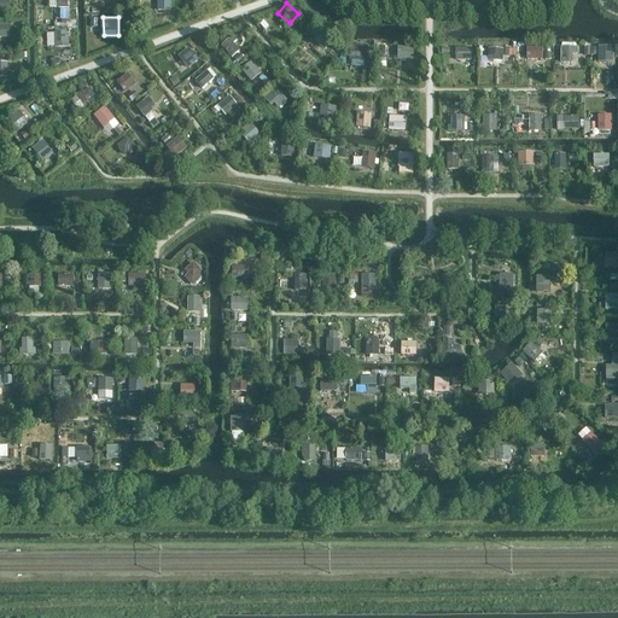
[(0,36),(11,38),(11,23),(0,23),(0,36)]
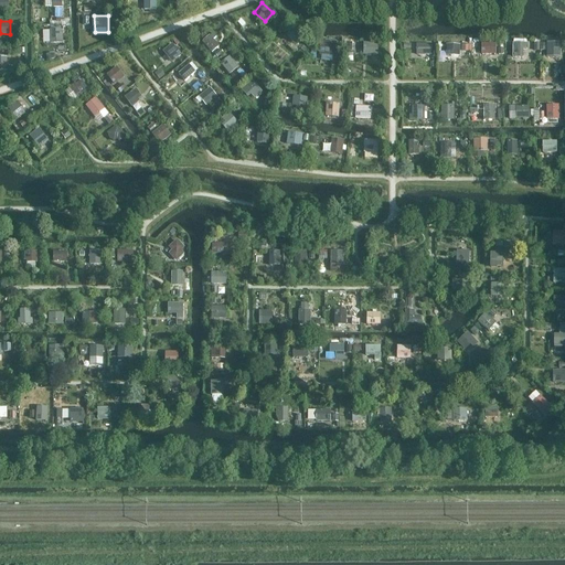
[(48,30),(48,40),(63,41),(64,31),(48,30)]
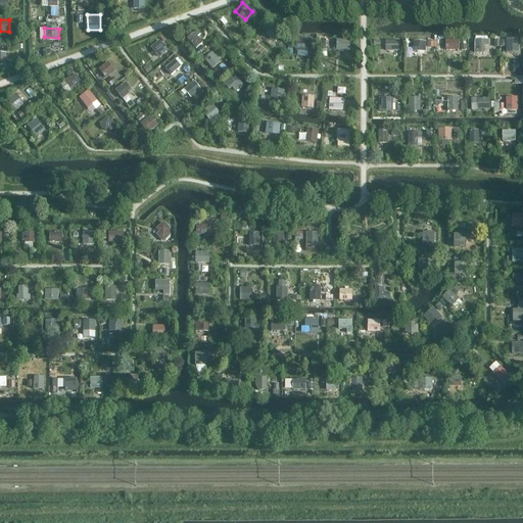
[(192,35),(186,41),(194,50),(200,44),(192,35)]
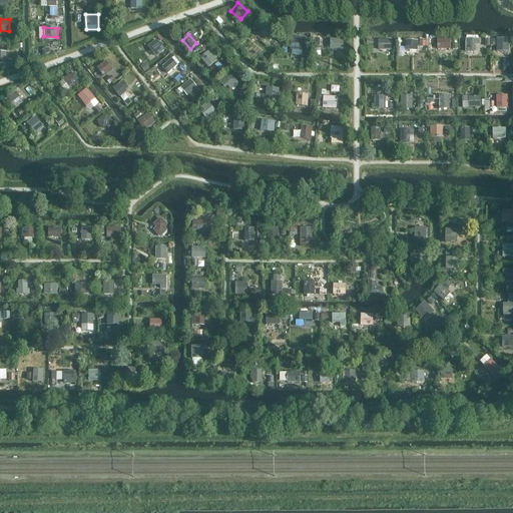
[(480,43),(486,43),(486,47),(494,47),(494,36),(480,37),(480,43)]
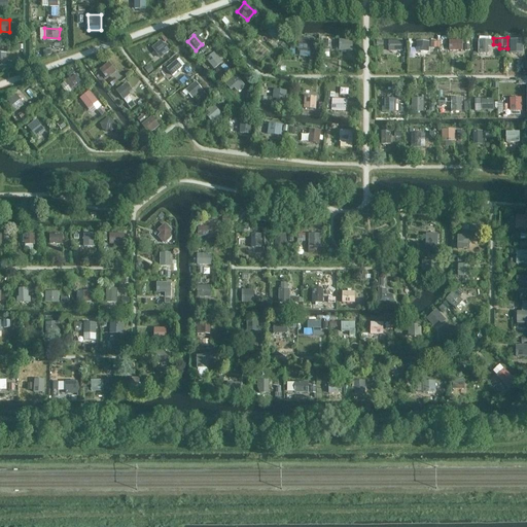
[(311,38),(296,38),(296,47),(311,47),(311,38)]
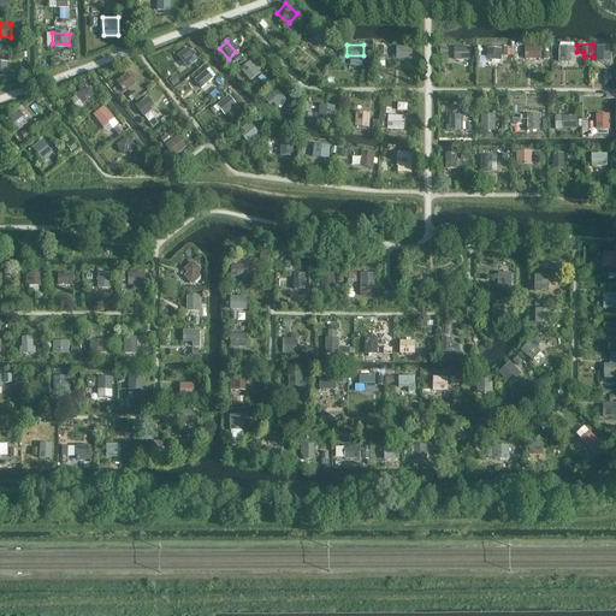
[(576,52),(576,45),(561,45),(561,61),(584,61),(584,52),(576,52)]
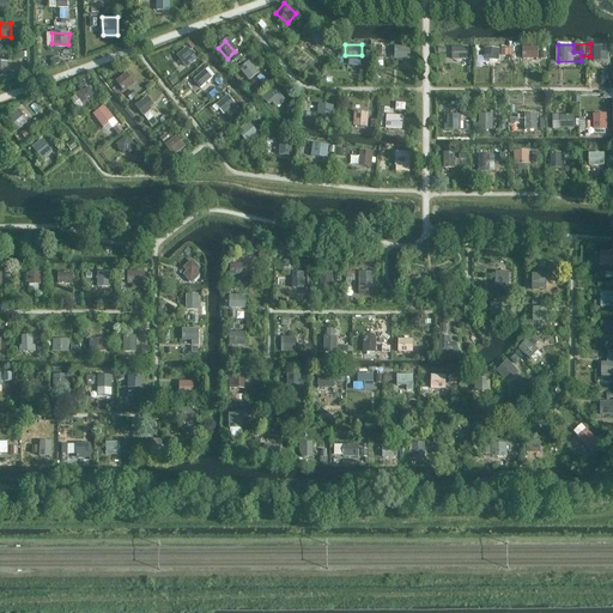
[(596,44),(596,65),(610,64),(608,44),(596,44)]
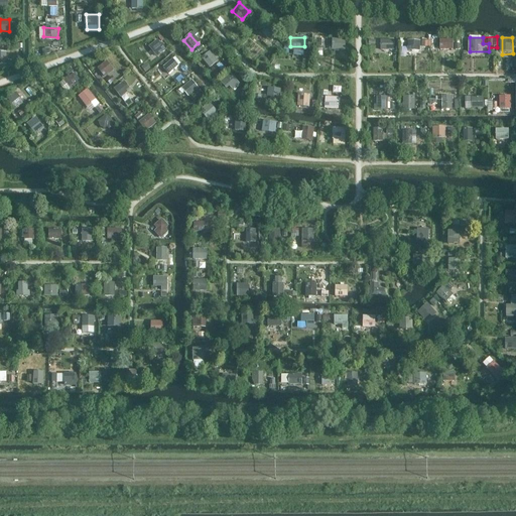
[(334,39),(334,50),(347,50),(347,38),(334,39)]
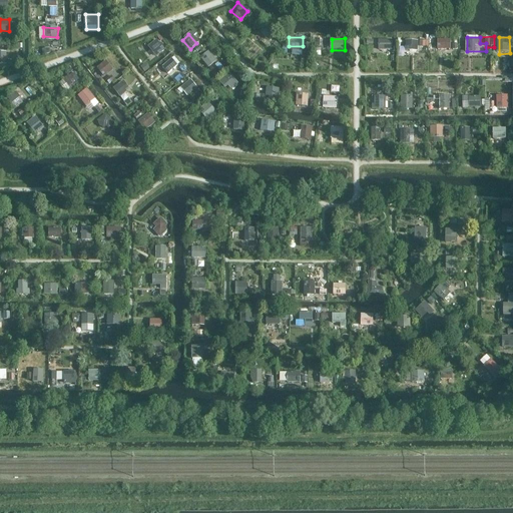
[(394,50),(394,38),(368,39),(368,50),(394,50)]
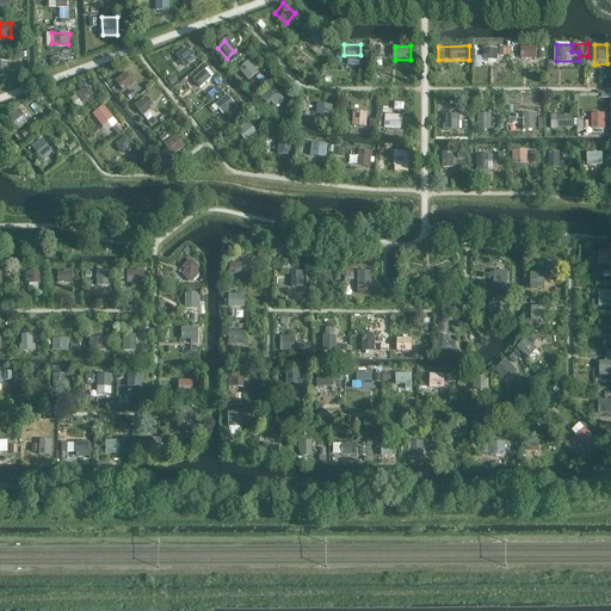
[(495,45),(481,47),(482,62),(497,62),(495,45)]
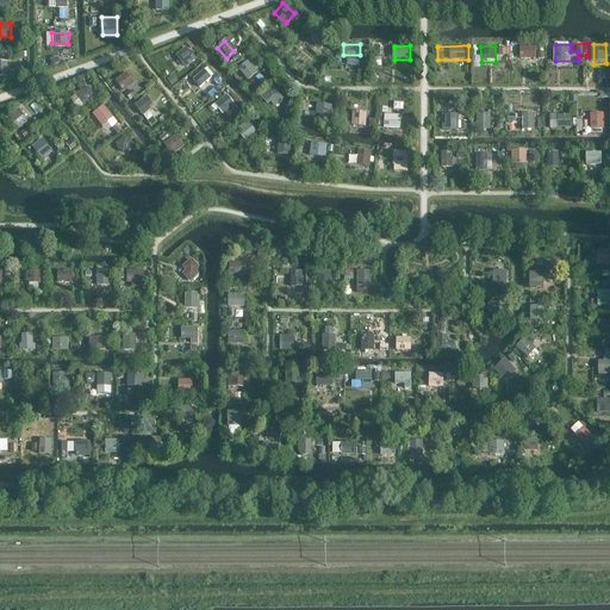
[(522,58),(537,58),(537,45),(522,45),(522,58)]
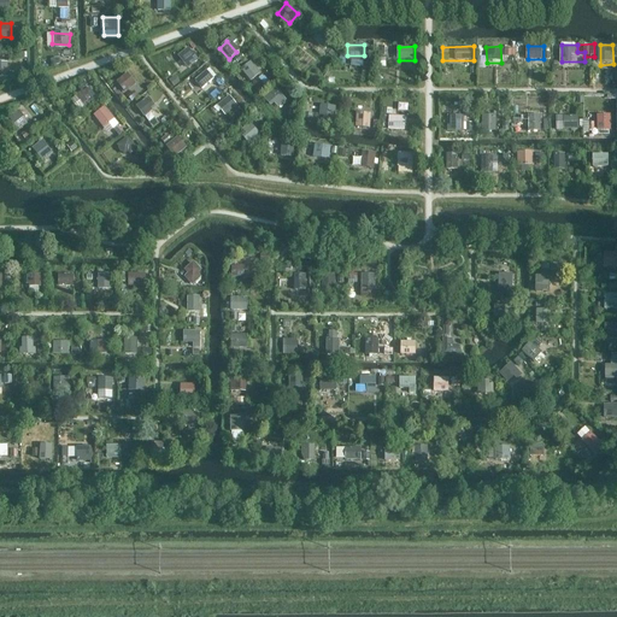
[(189,47),(177,56),(186,68),(198,60),(189,47)]
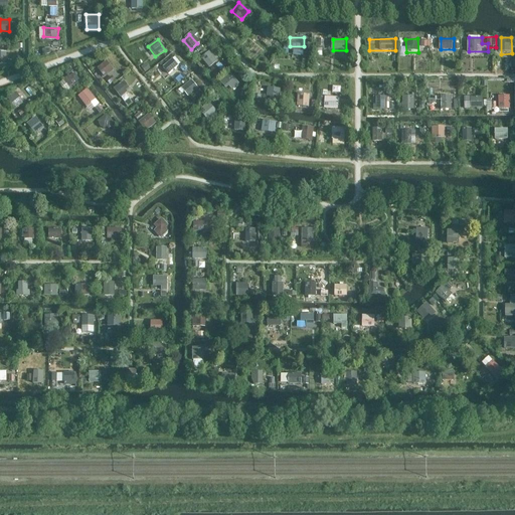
[(202,56),(210,68),(219,62),(211,50),(202,56)]
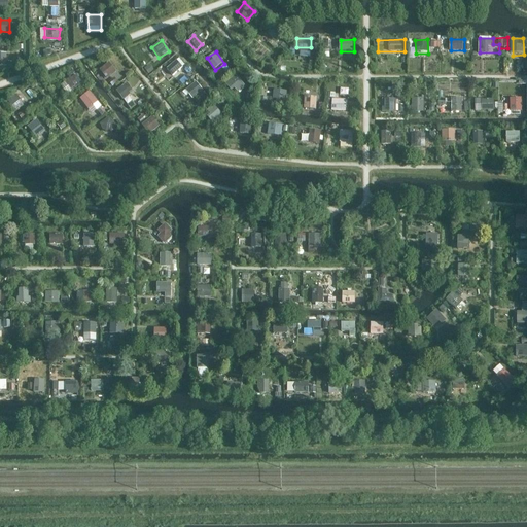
[(172,72),(182,66),(178,60),(168,66),(172,72)]
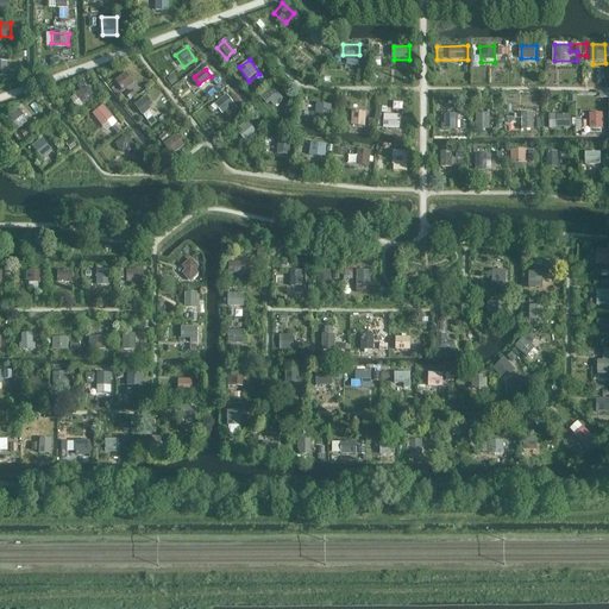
[(117,73),(108,81),(120,94),(129,86),(117,73)]
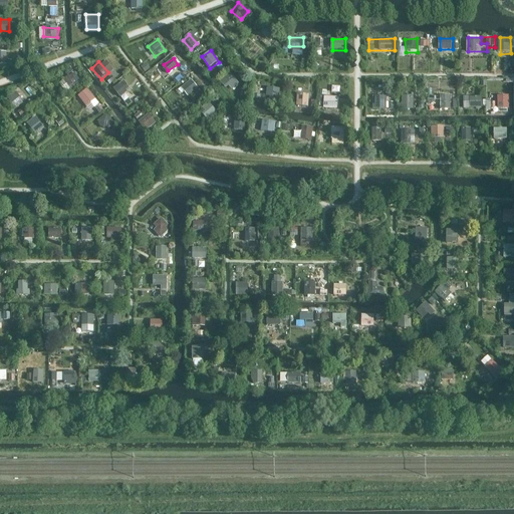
[(65,90),(81,82),(76,72),(60,80),(65,90)]
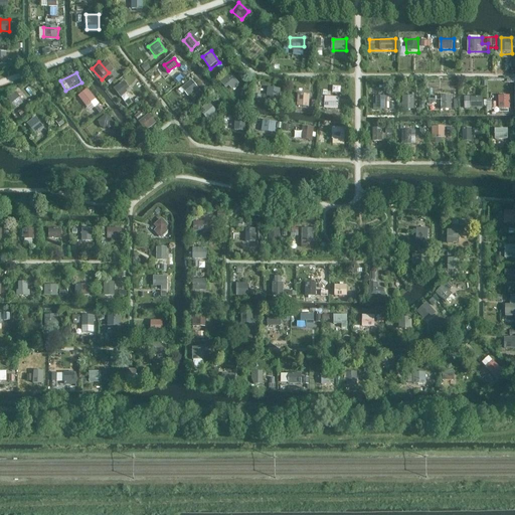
[(232,91),(240,82),(230,72),(222,80),(232,91)]
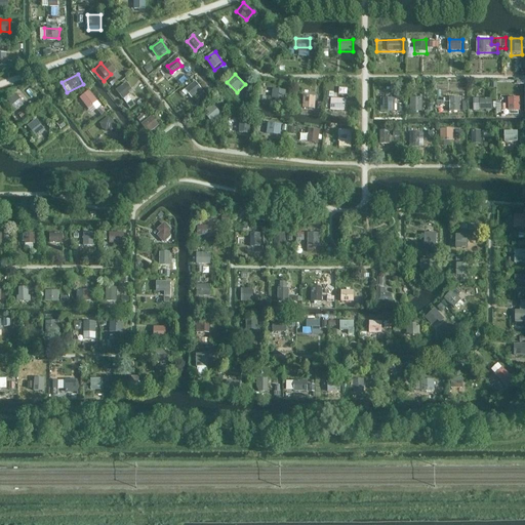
[(189,80),(179,89),(189,97),(197,88),(189,80)]
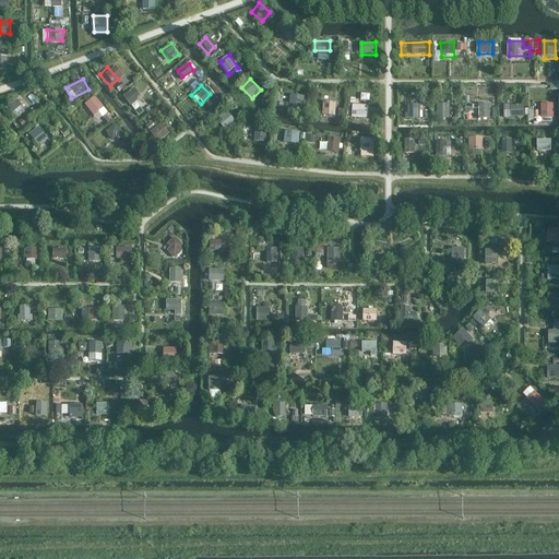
[(138,86),(126,94),(138,114),(150,107),(138,86)]
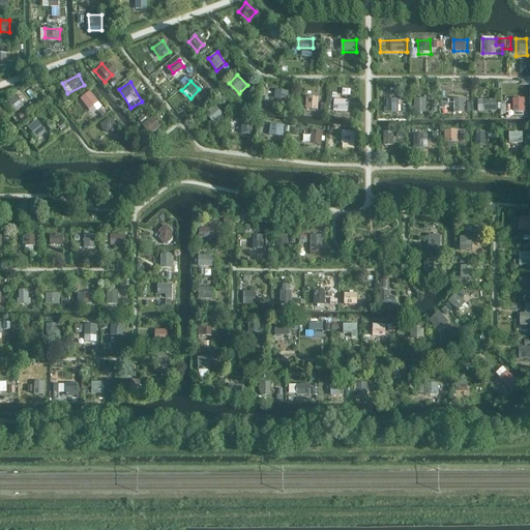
[(268,90),(269,105),(284,104),(283,89),(268,90)]
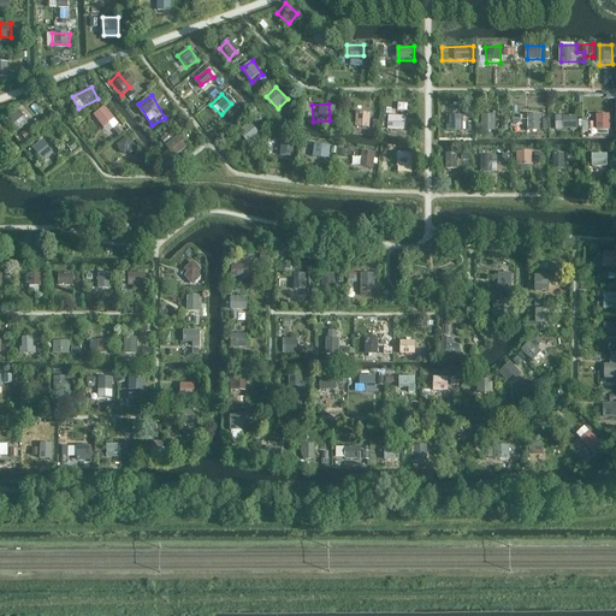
[(371,128),(372,110),(357,108),(356,128),(371,128)]
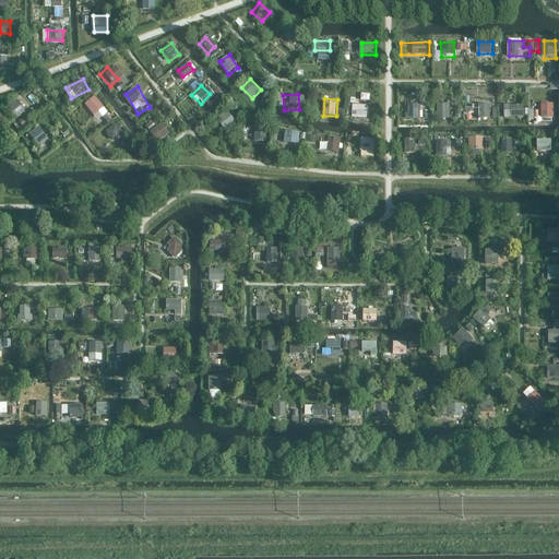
[(85,99),(80,106),(91,116),(96,109),(85,99)]
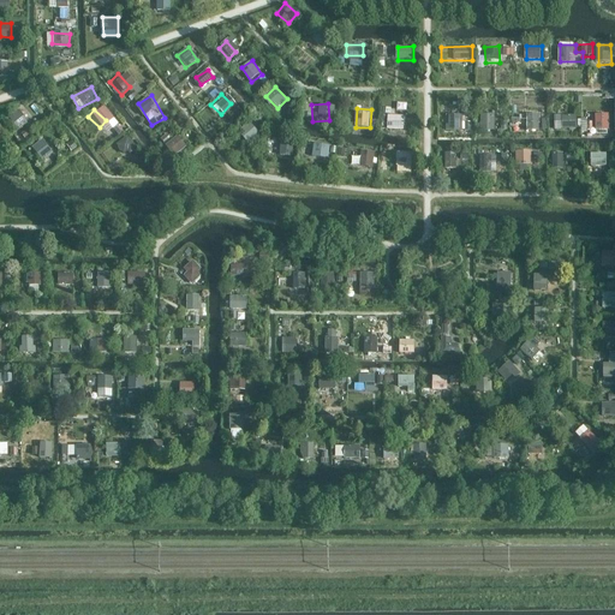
[(21,111),(11,119),(21,130),(30,121),(21,111)]
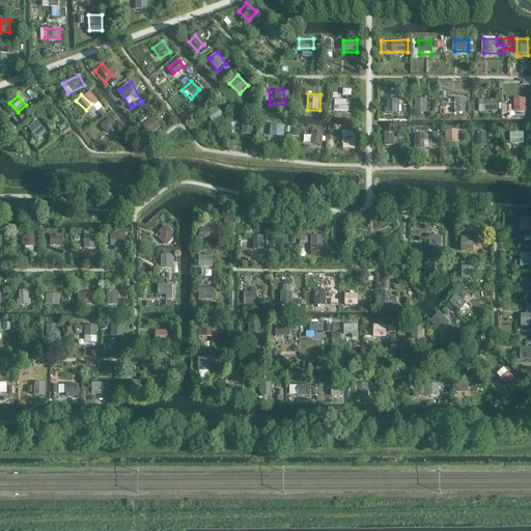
[(385,112),(402,112),(402,98),(385,98),(385,112)]
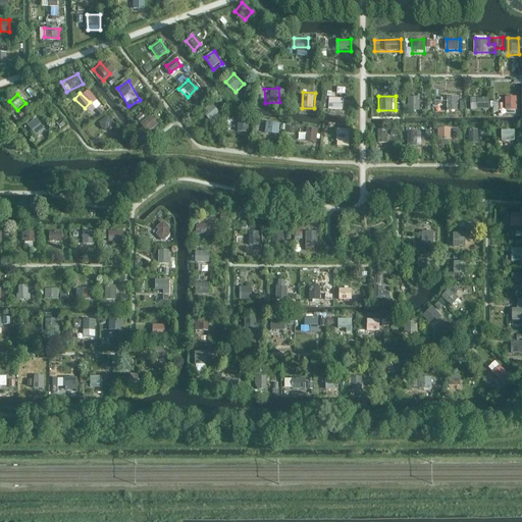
[(416,110),(415,96),(406,96),(407,110),(416,110)]
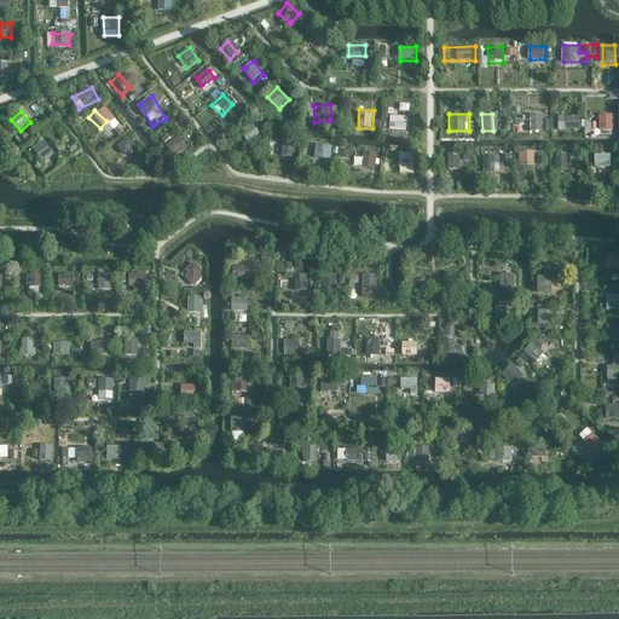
[(531,114),(531,131),(544,131),(544,114),(531,114)]
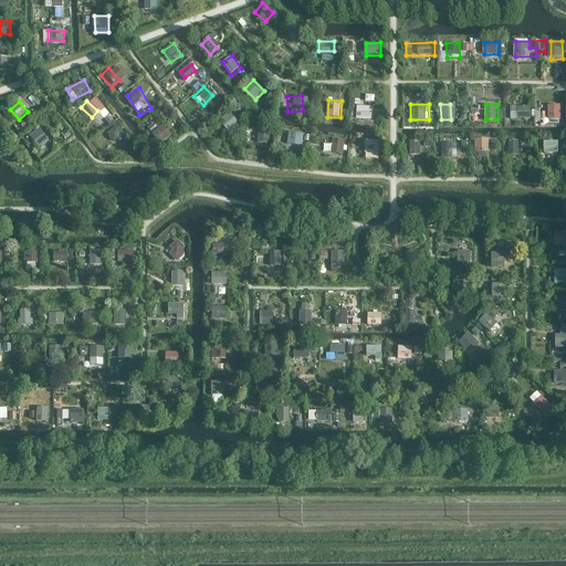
[(527,104),(513,105),(514,115),(528,114),(527,104)]
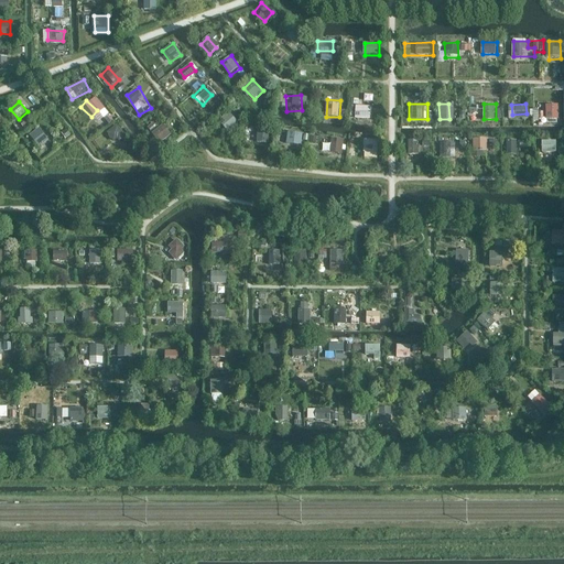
[(560,119),(560,104),(548,104),(548,119),(560,119)]
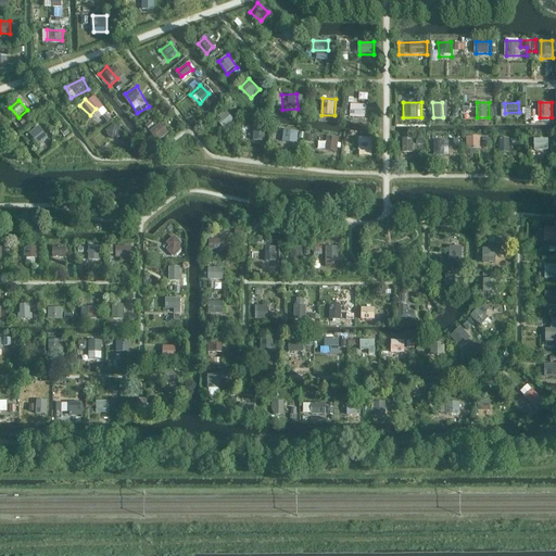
[(361,105),(349,106),(349,115),(362,114),(361,105)]
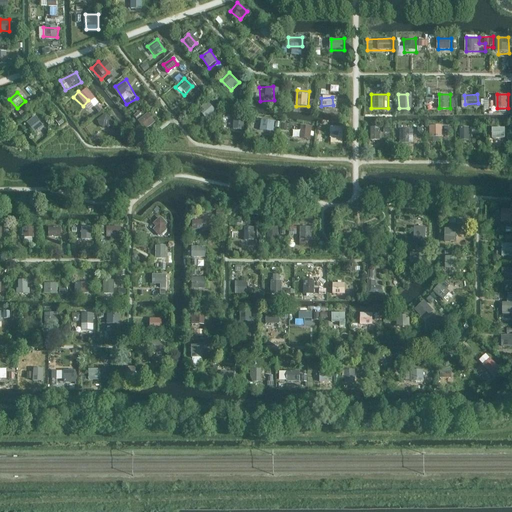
[(96,99),(87,106),(94,114),(102,108),(96,99)]
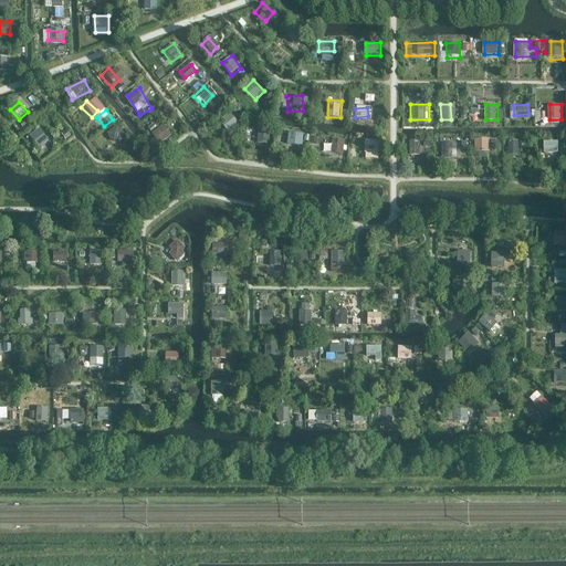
[(543,123),(547,114),(540,109),(534,118),(543,123)]
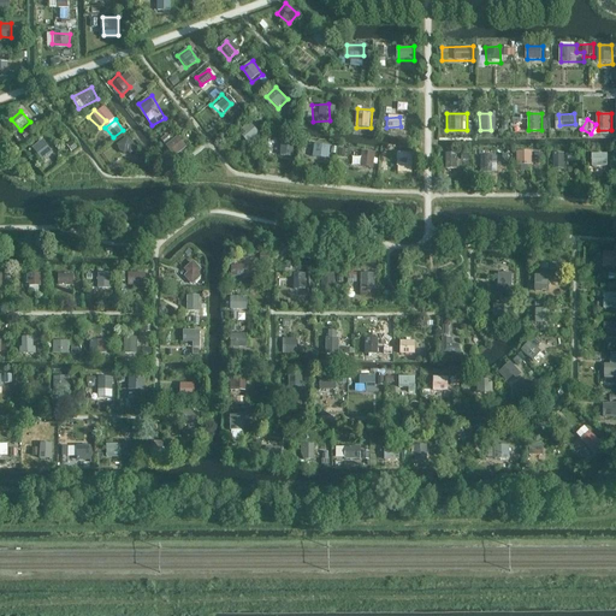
[(249,142),(261,134),(253,122),(241,130),(249,142)]
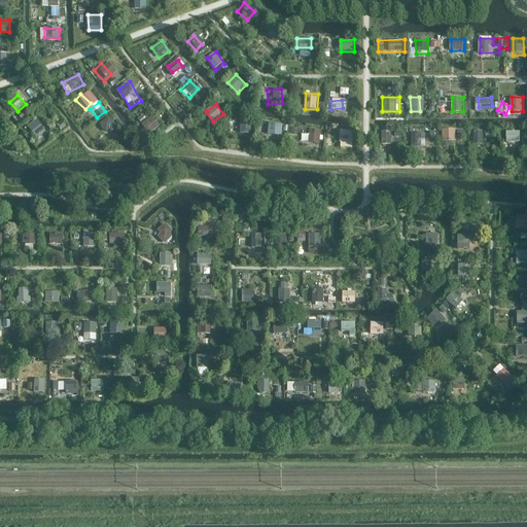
[(22,109),(19,115),(25,118),(28,112),(22,109)]
